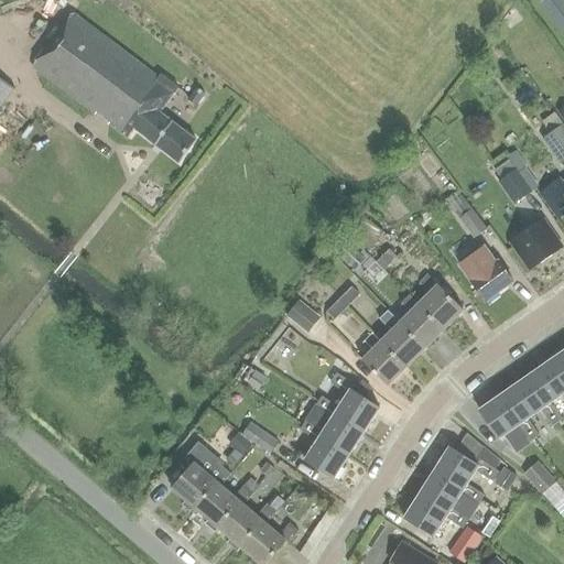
[(127,139),(134,130),(153,144),(155,145),(179,163),(195,141),(159,112),(177,88),(161,76),(160,78),(74,14),(33,68),(127,139)]
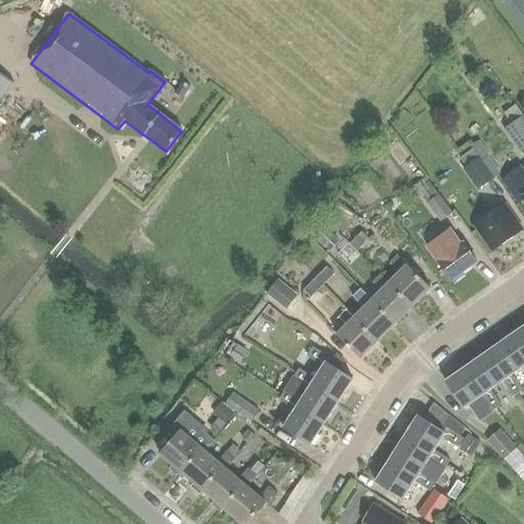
[(0,73),(0,100),(13,83),(0,73)]
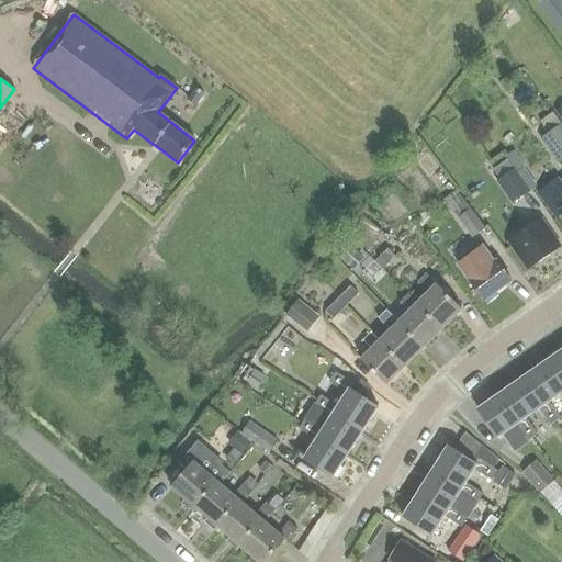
[(195,88),(187,99),(195,107),(204,94),(195,88)]
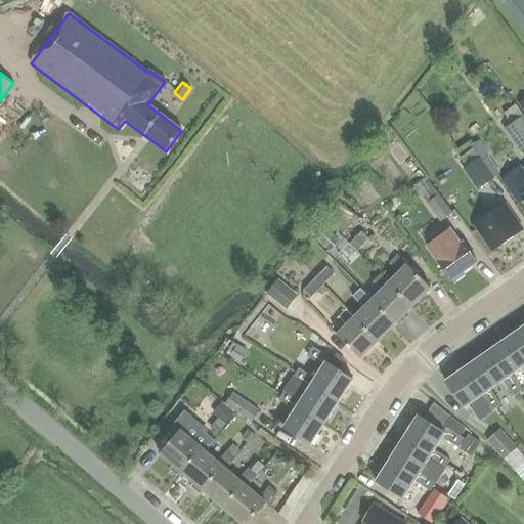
[(504,129),(520,151),(523,148),(523,118),(522,116),(504,129)]
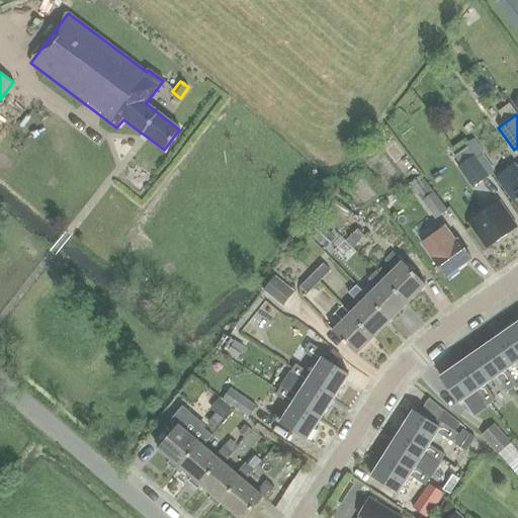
[(475,185),(495,172),(473,141),(464,147),(465,150),(455,156),(475,185)]
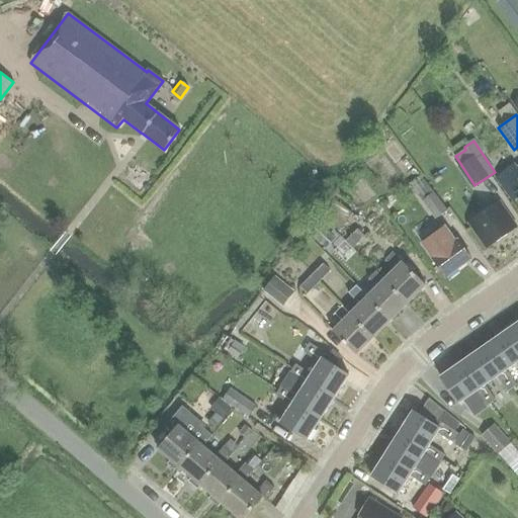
[(495,179),(512,203),(517,199),(517,200),(517,167),(517,168),(514,164),(495,179)]
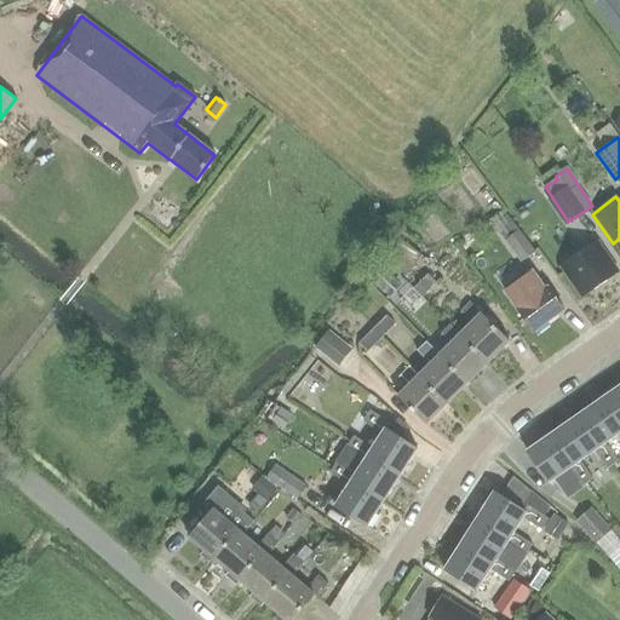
[(493,225),(500,234),(522,263),(535,253),(506,216),(493,225)]
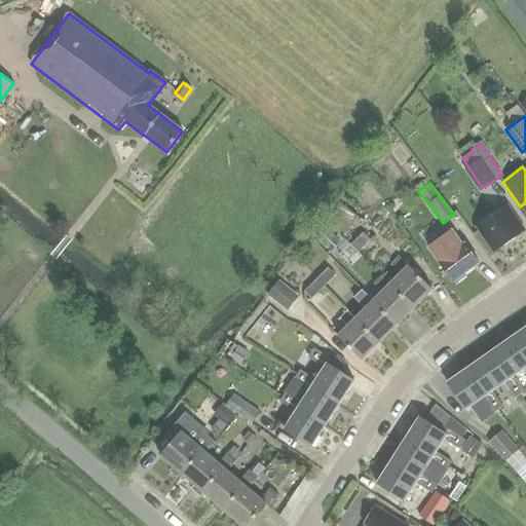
[(329,222),(344,235),(358,219),(343,205),(329,222)]
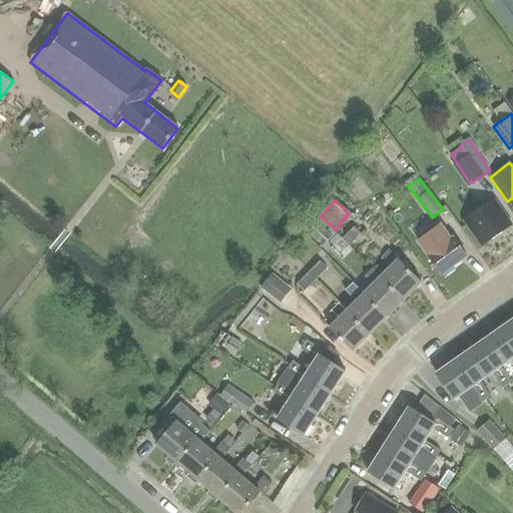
[(483,245),(509,227),(492,201),(465,219),(483,245)]
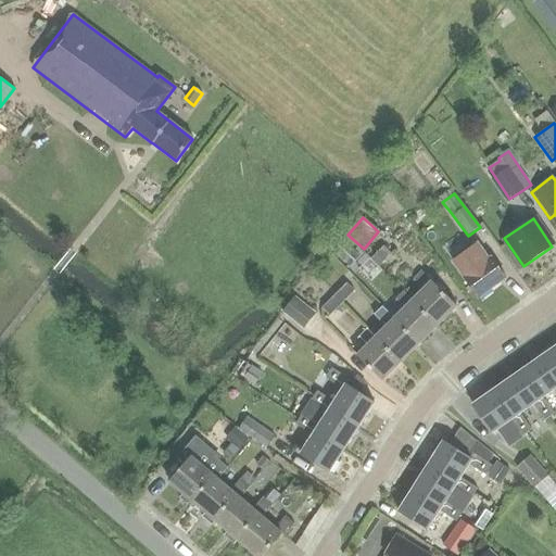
[(345,239),(335,250),(351,265),(361,254),(345,239)]
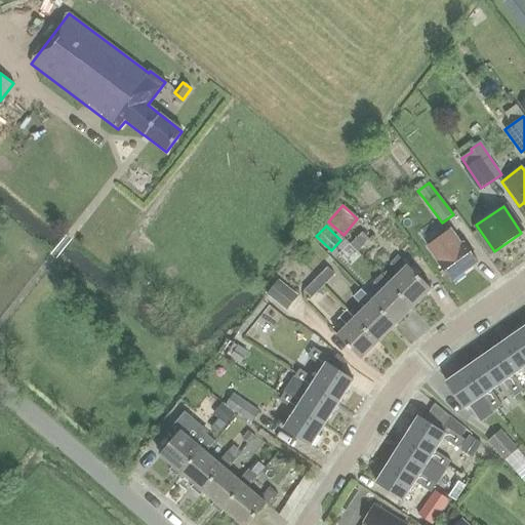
[(450,282),(478,261),(465,243),(460,246),(450,231),(427,248),(450,282)]
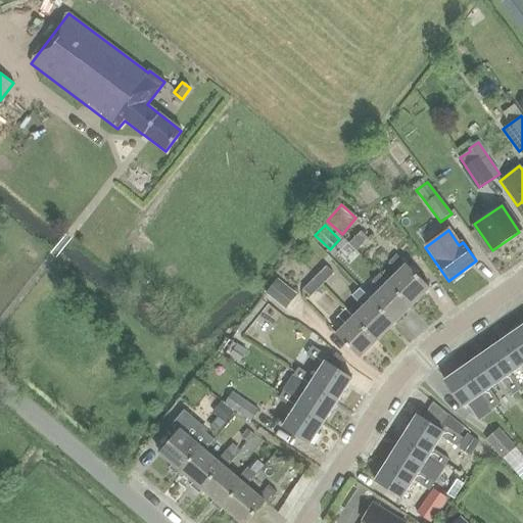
[(361,232),(349,243),(357,250),(368,239),(361,232)]
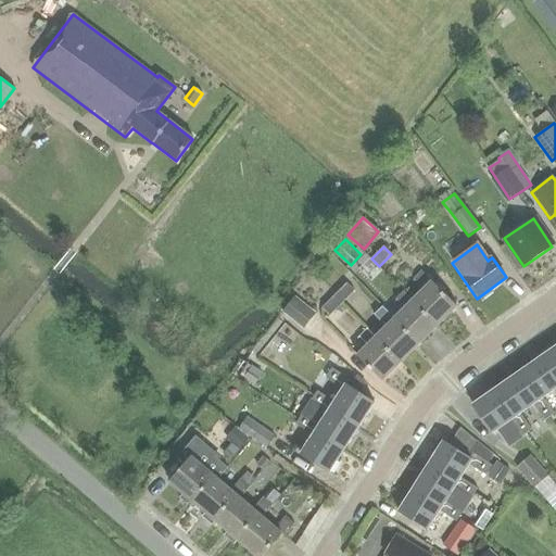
[(371,258),(365,264),(374,273),(379,266),(371,258)]
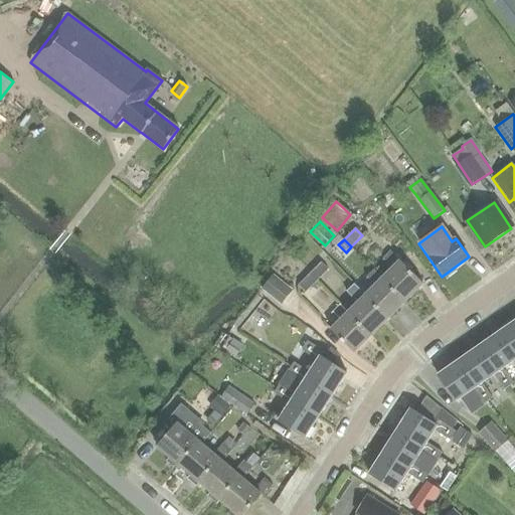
[(392,253),(384,261),(392,269),(382,279),(404,302),(422,284),(392,253)]
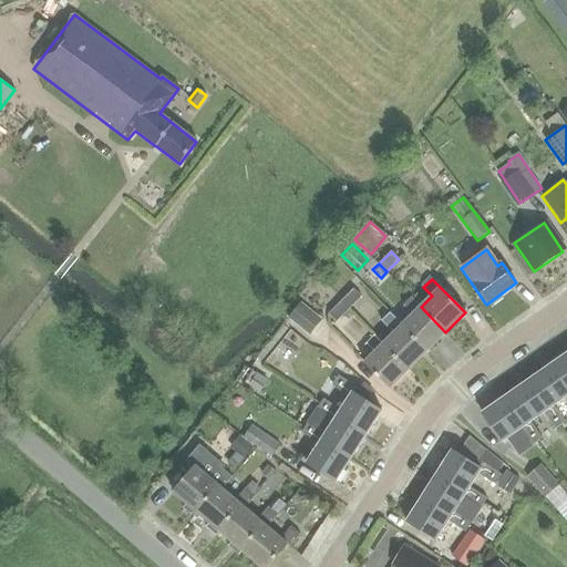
[(353,288),(340,300),(349,309),(361,296),(353,288)]
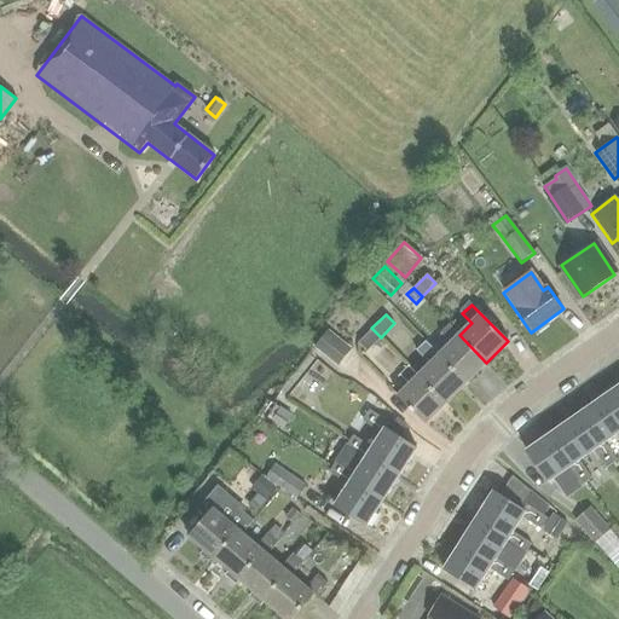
[(366,351),(381,337),(371,328),(358,341),(366,351)]
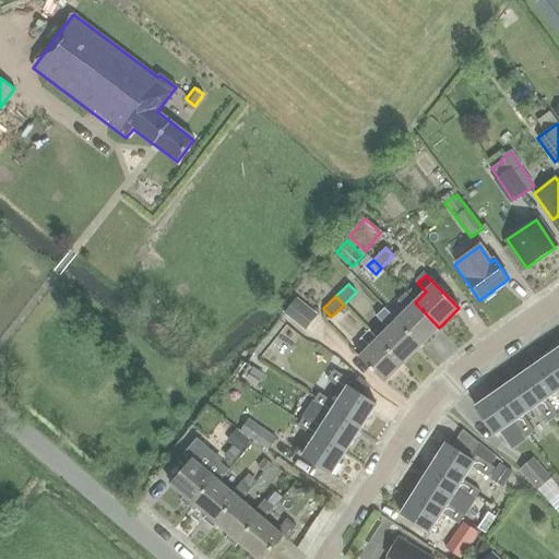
[(420,346),(439,328),(415,302),(408,296),(401,305),(406,310),(396,321),(420,346)]
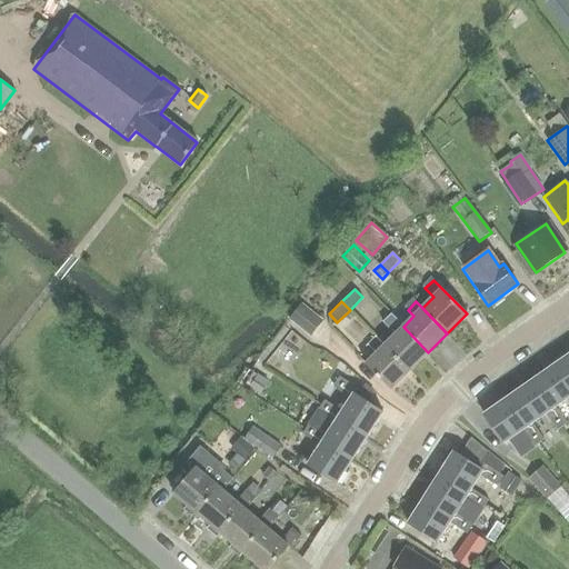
[(289,320),(310,337),(322,320),(301,303),(289,320)]
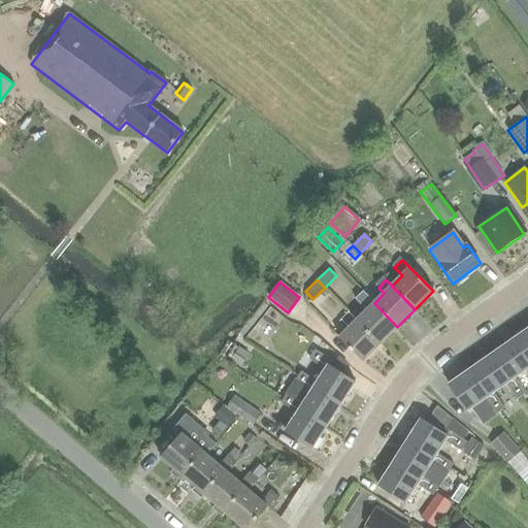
[(397,327),(374,303),(363,291),(354,300),(366,311),(357,320),(380,344),(397,327)]
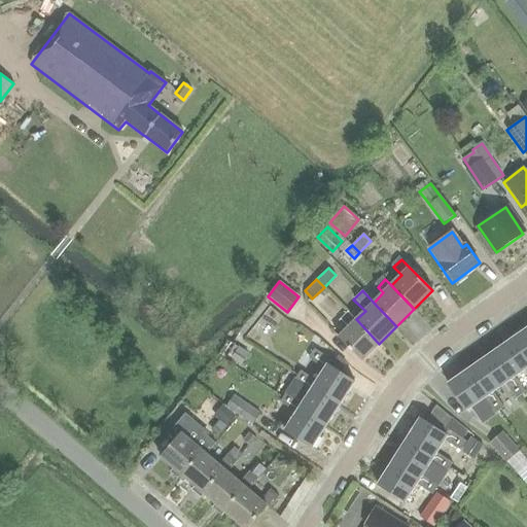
[(360,362),(379,344),(356,319),(348,312),(340,320),(348,328),(339,338),(360,362)]
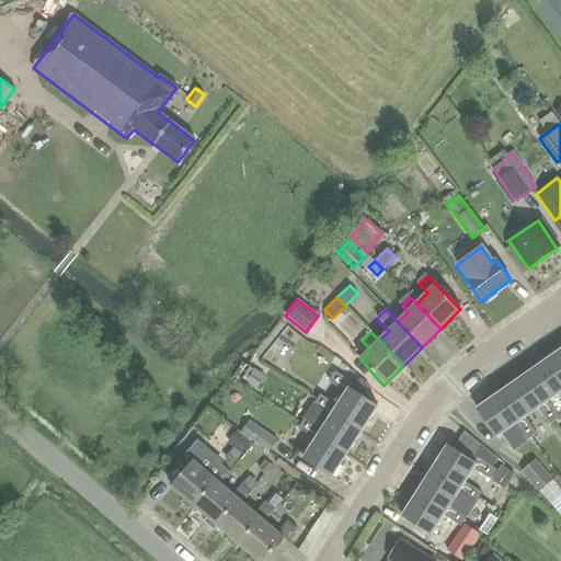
[(560,350),(550,358),(560,374),(560,350)]
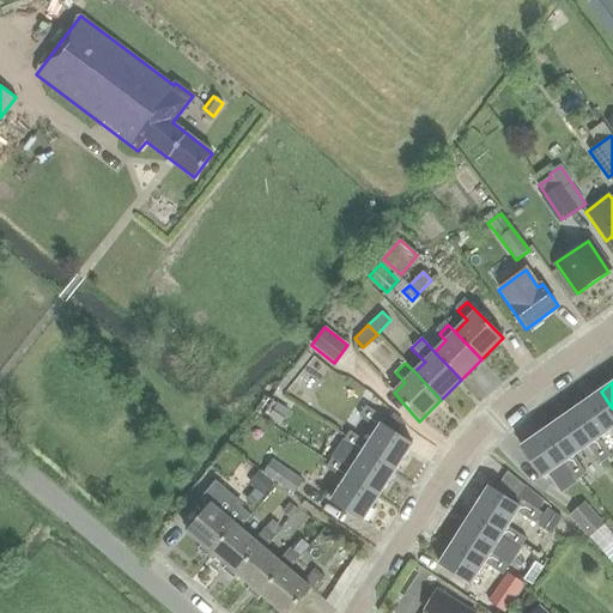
[(612,408),(601,392),(576,408),(596,439),(612,428),(612,408)]
